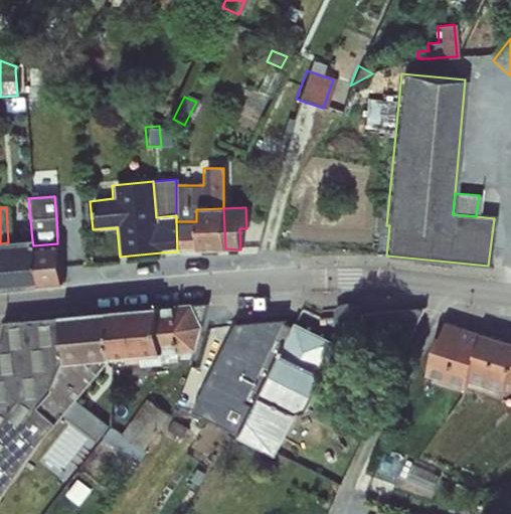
[(176,221),(177,251),(225,248),(223,208),(196,209),(196,221),(176,221)]
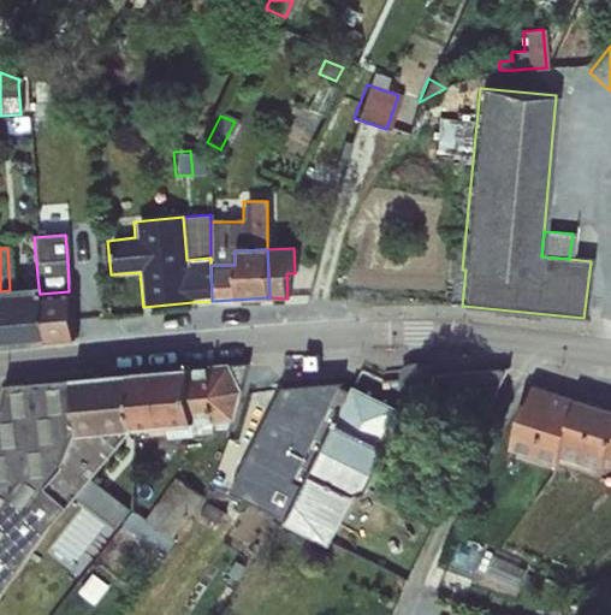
[(0,348),(43,344),(40,294),(39,288),(10,290),(0,291),(0,348)]
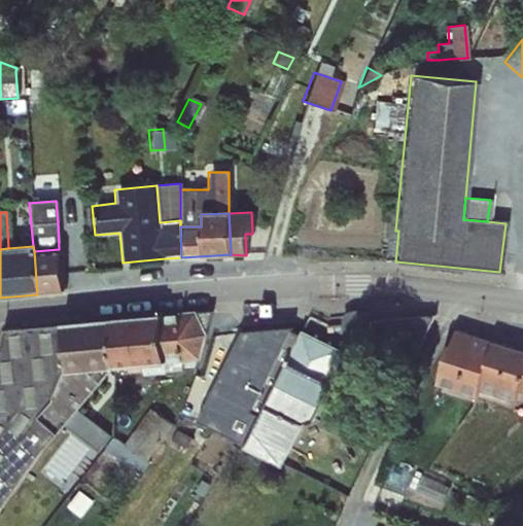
[(34,251),(37,294),(63,292),(59,249),(34,251)]
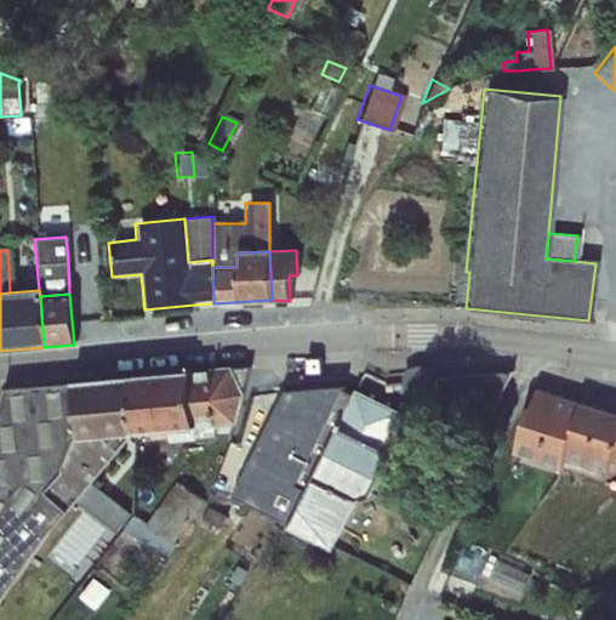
[(404,371),(400,374),(403,399),(434,397),(437,417),(489,414),(508,373),(435,380),(434,370),(431,369),(426,368),(421,367),(417,367),(414,367),(410,368),(406,370),(404,371)]
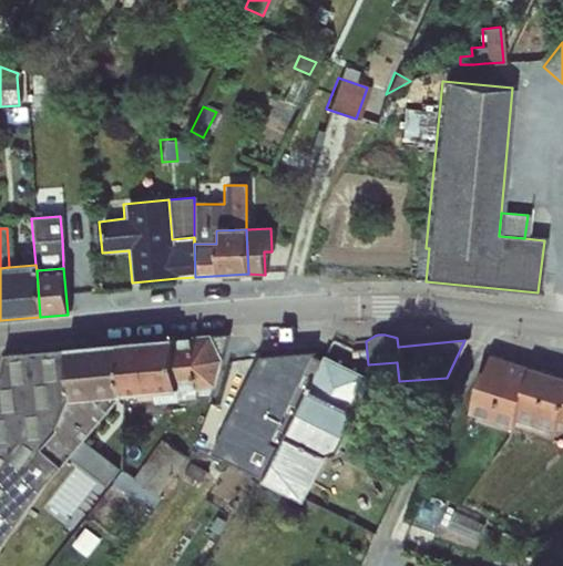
[(171,340),(176,391),(212,388),(214,387),(222,360),(221,358),(210,336),(171,340)]
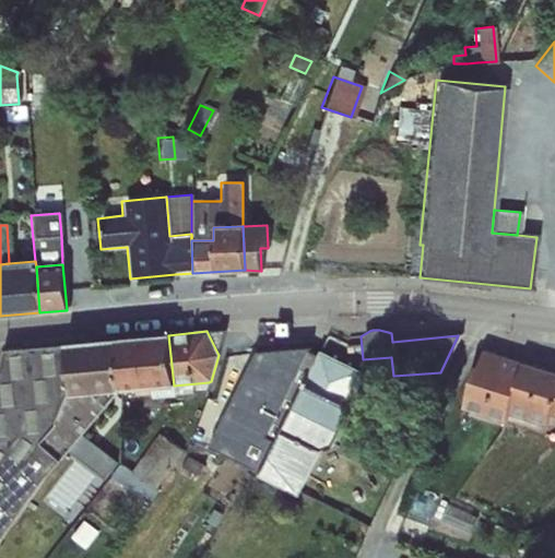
[(207,331),(217,353),(223,331),(207,331)]
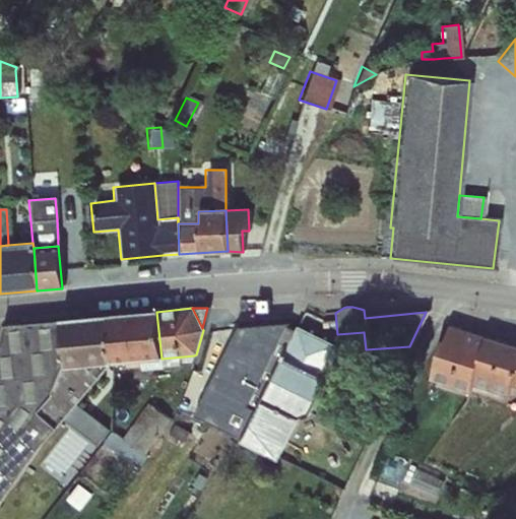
[(107,317),(110,363),(162,359),(156,312),(107,317)]
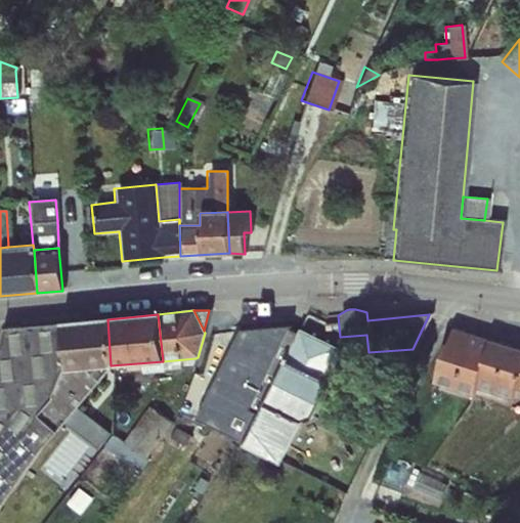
[(37,415),(55,430),(99,378),(111,365),(107,319),(60,323),(65,369),(61,369),(51,397),(37,415)]
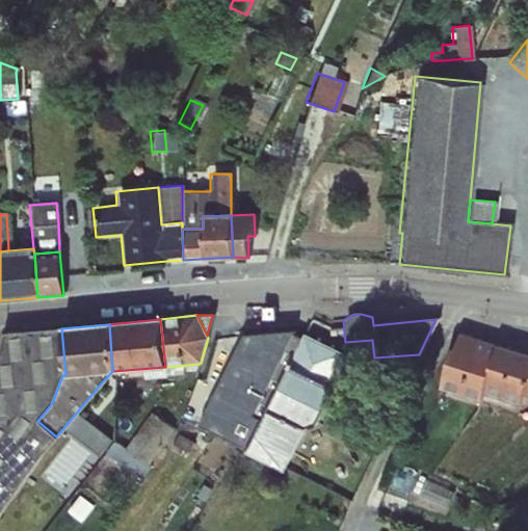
[(66,375),(61,328),(2,335),(0,343),(0,511),(43,453),(56,436),(37,421),(52,403),(62,375),(66,375)]
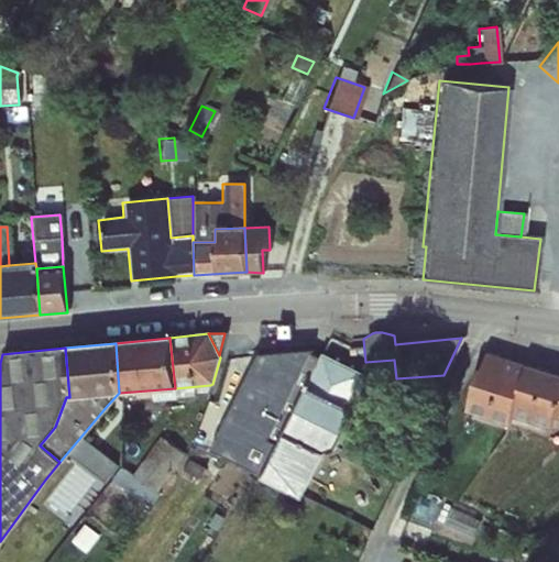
[(508,417),(524,365),(484,353),(479,370),(477,368),(463,411),(506,425),(508,417)]
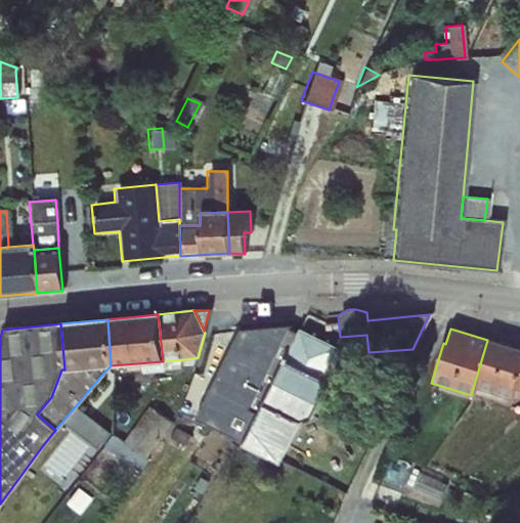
[(283,360),(243,444),(279,464),(289,444),(298,422),(310,419),(323,390),(320,379),(336,348),(298,330),(283,360)]
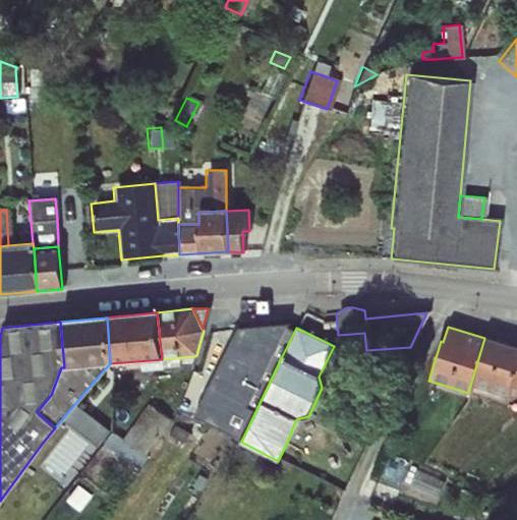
[(516,348),(484,338),(470,386),(510,398),(512,391),(516,374),(516,348)]
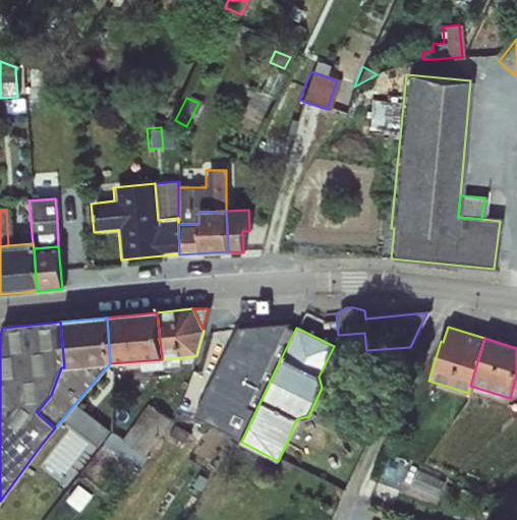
[(162,359),(163,369),(180,365),(192,364),(194,356),(162,359)]
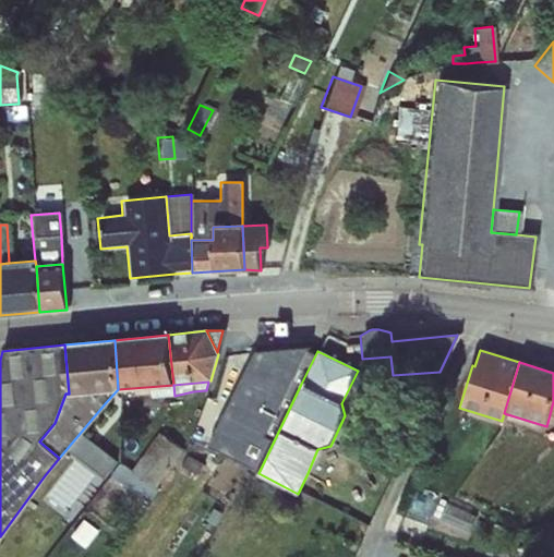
[(118,389),(106,402),(175,396),(173,385),(118,389)]
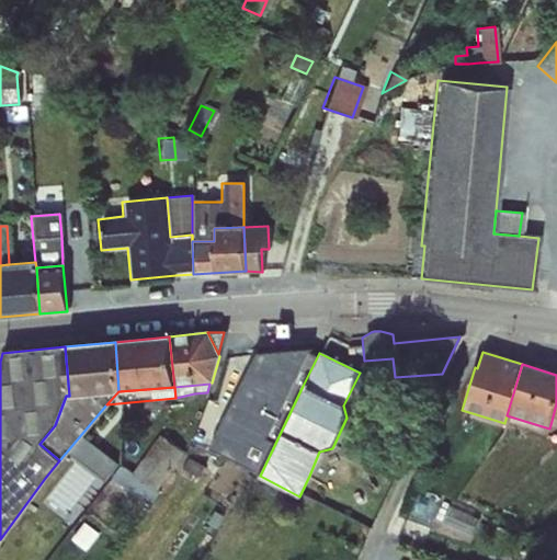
[(84,433),(71,449),(105,478),(118,461),(84,433)]
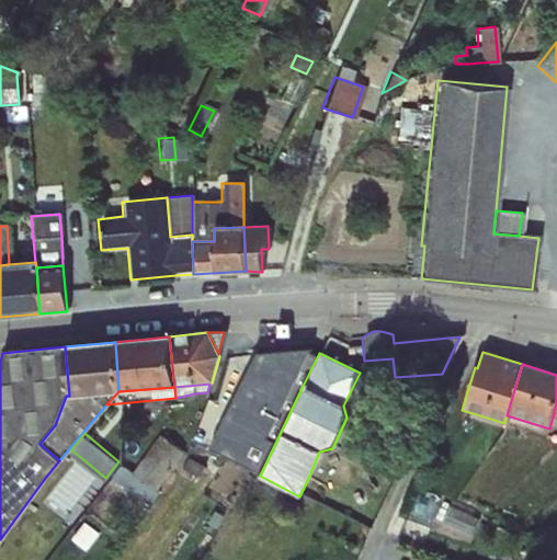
[(120,466),(110,479),(131,494),(125,500),(141,513),(148,505),(156,492),(154,491),(165,478),(182,454),(158,436),(131,475),(120,466)]
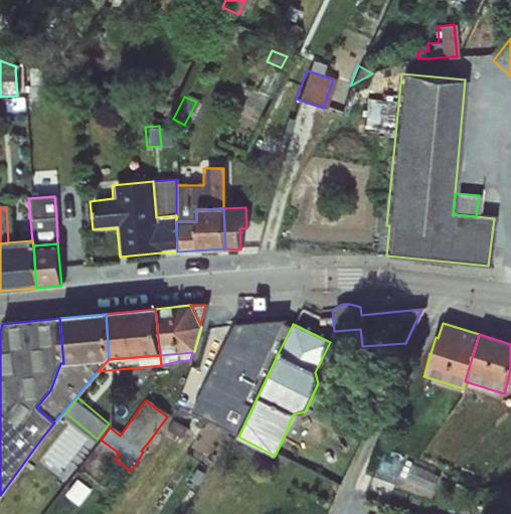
[(171,421),(163,436),(178,444),(181,439),(186,429),(171,421)]
